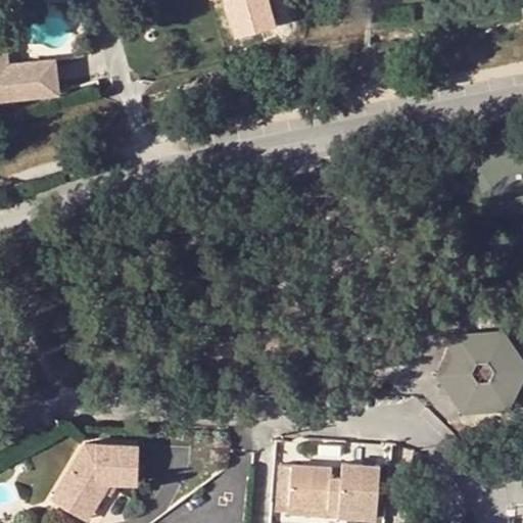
[(6,46),(0,46),(0,100),(58,94),(54,59),(8,64),(6,46)]
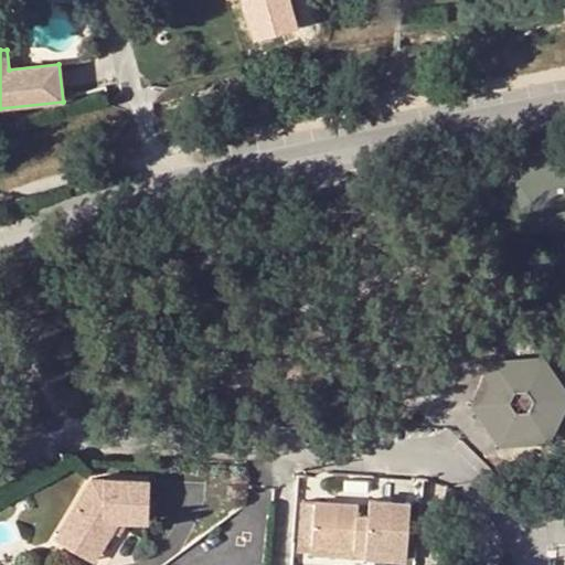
[(491,364),(470,406),(498,448),(551,445),(564,412),(564,388),(544,358),(491,364)]
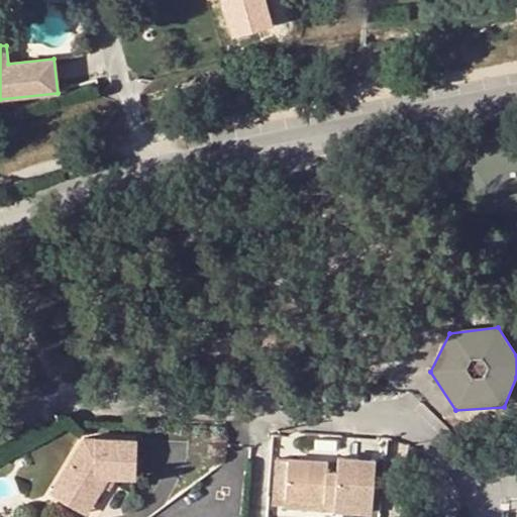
[(82,439),(49,493),(70,506),(77,494),(90,502),(106,478),(133,479),(135,441),(82,439)]
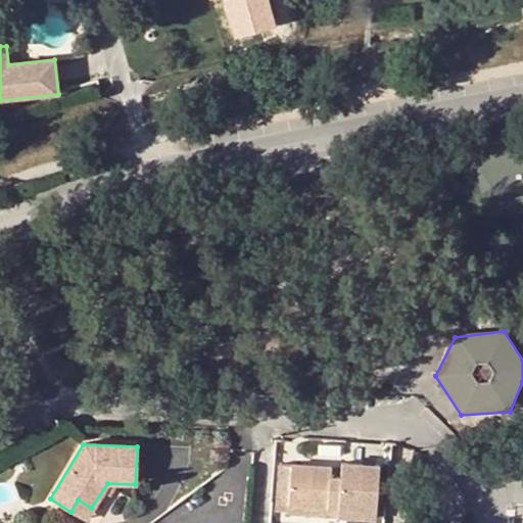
[(331,467),(290,465),(288,505),(377,510),(379,466),(341,463),(340,476),(330,476),(331,467)]
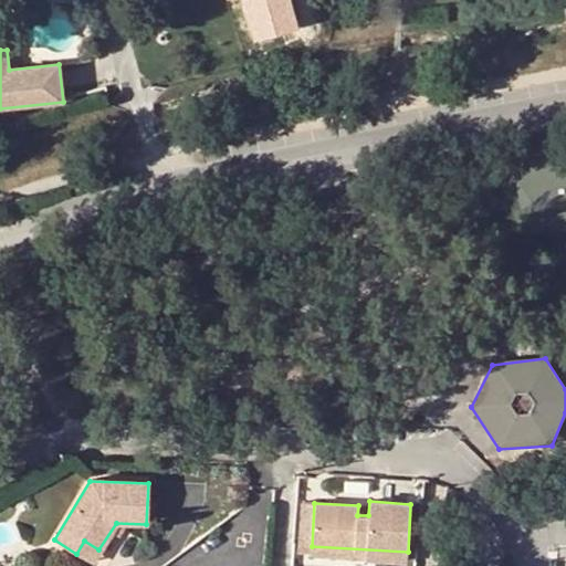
[(312,546),(314,503),(302,502),(299,546),(312,546)]
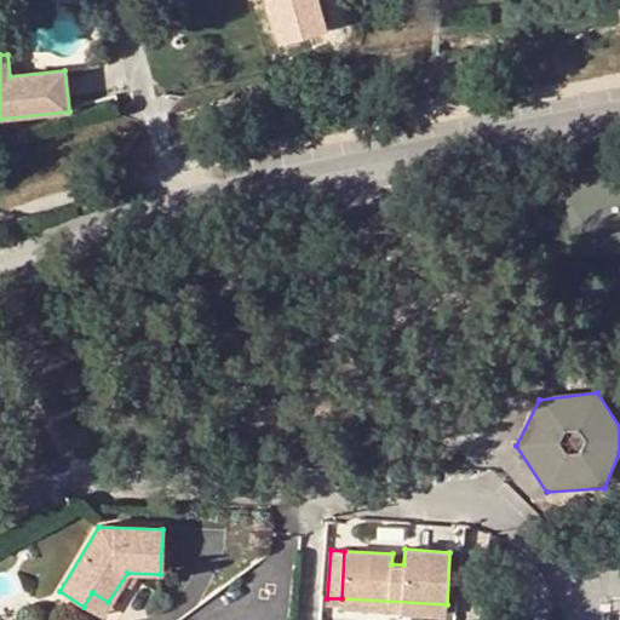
[(92,592),(84,607),(99,616),(108,602),(92,592)]
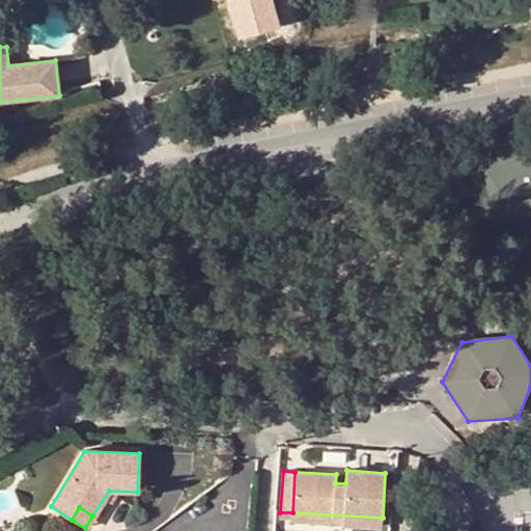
[(382,526),(383,518),(292,512),(280,512),(280,520),(382,526)]
